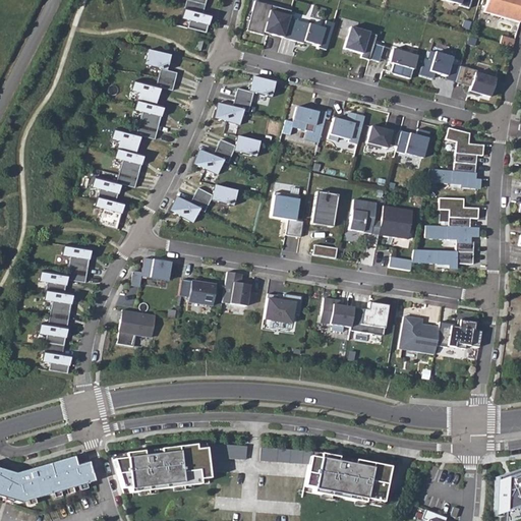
[(187,29),(206,34),(210,15),(203,13),(205,5),(186,0),(181,19),(189,21),(187,29)]
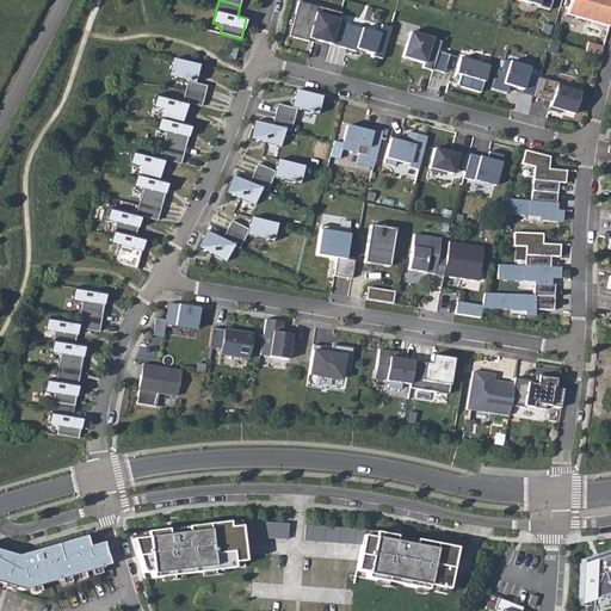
[(518,0),(532,4),(532,0),(534,0),(539,1),(538,6),(538,7),(550,11),(553,0),(518,0)]
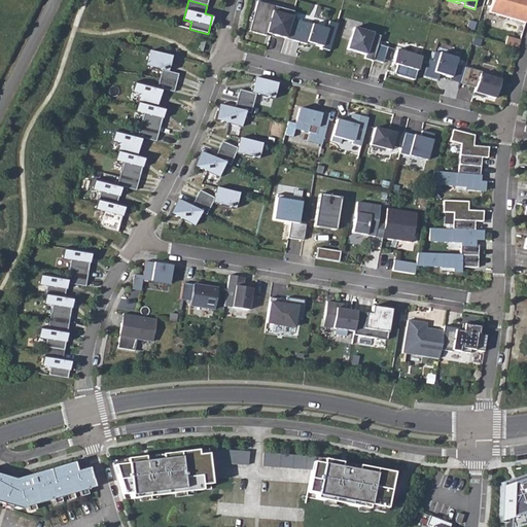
[(526,0),(493,0),(489,12),(526,23),(526,18),(526,0)]
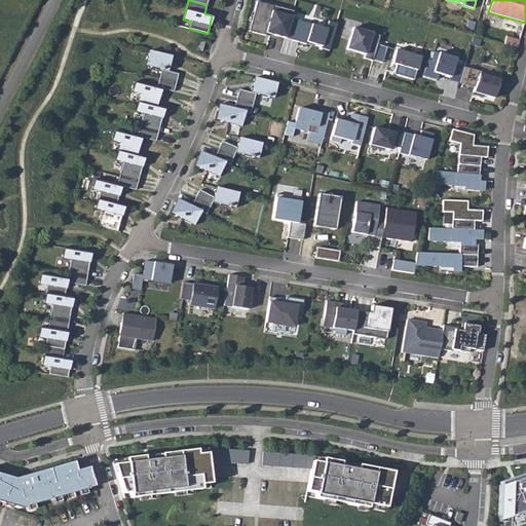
[(270,34),(286,38),(291,20),(294,11),(258,1),(255,10),(259,11),(253,32),(265,35),(266,33),(270,34)]
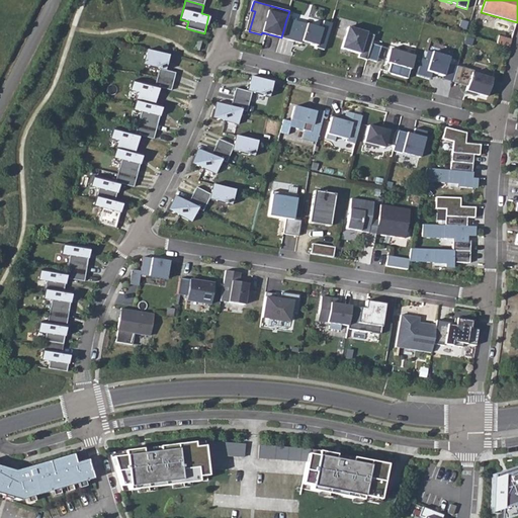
[(255,11),(251,10),(245,30),(249,31),(255,11)]
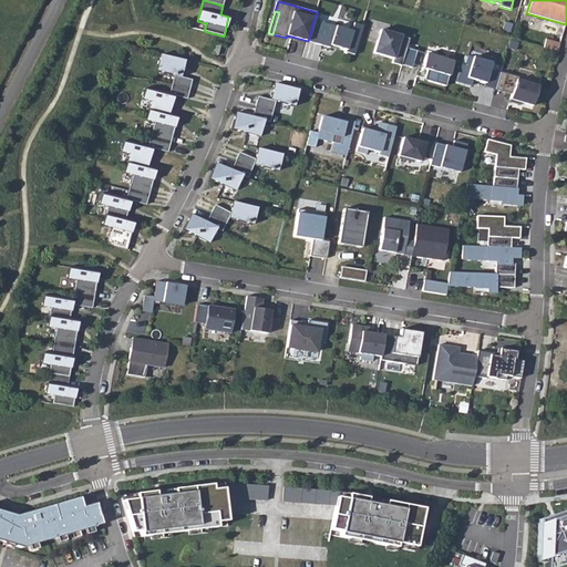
[(313,21),(308,41),(330,48),(330,45),(347,51),(352,32),(313,21)]
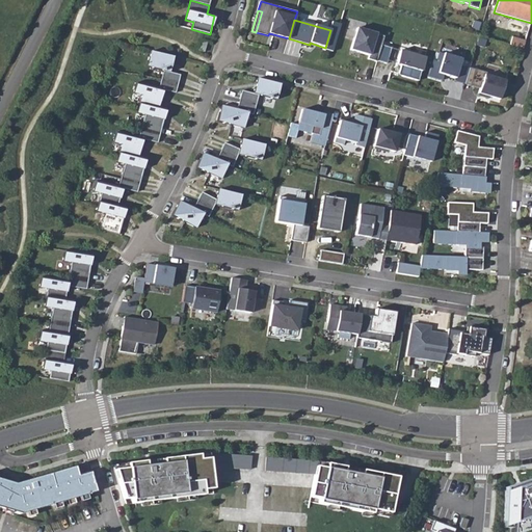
[(368,59),(377,61),(381,45),(384,36),(356,28),(350,50),(369,55),(368,59)]
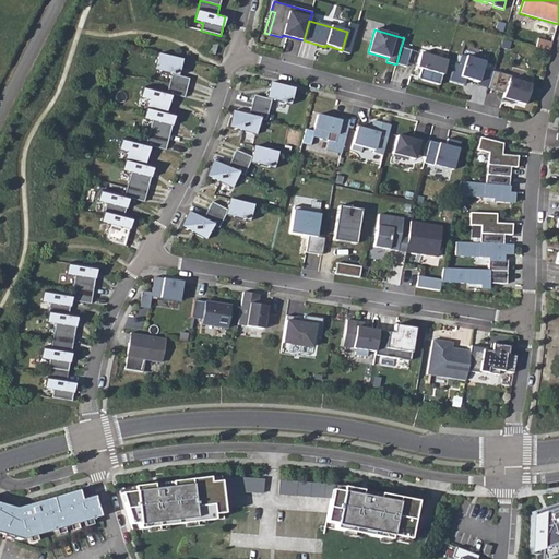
[(539,37),(536,45),(550,49),(552,42),(539,37)]
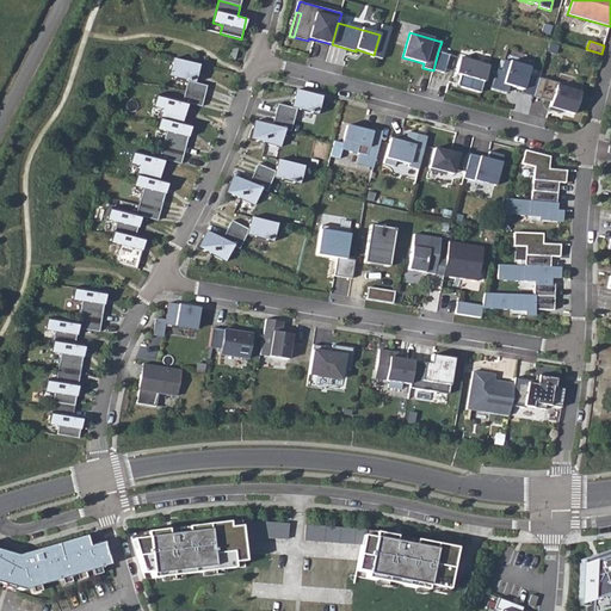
[(449,55),(438,51),(433,71),(444,73),(449,55)]
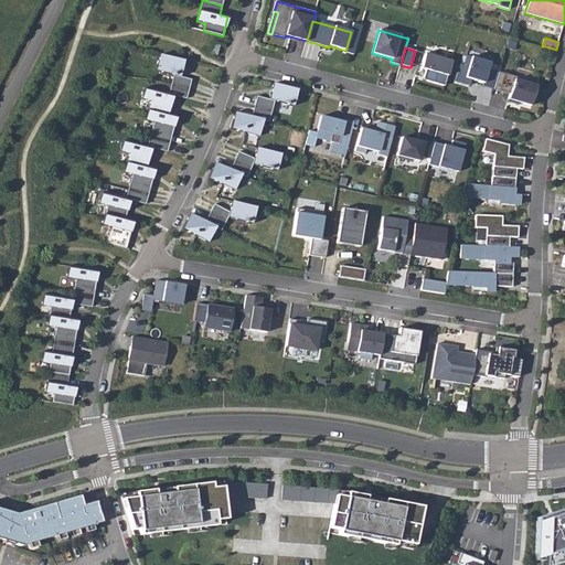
[(451,62),(425,53),(420,67),(426,70),(424,77),(427,78),(427,81),(445,86),(451,62)]
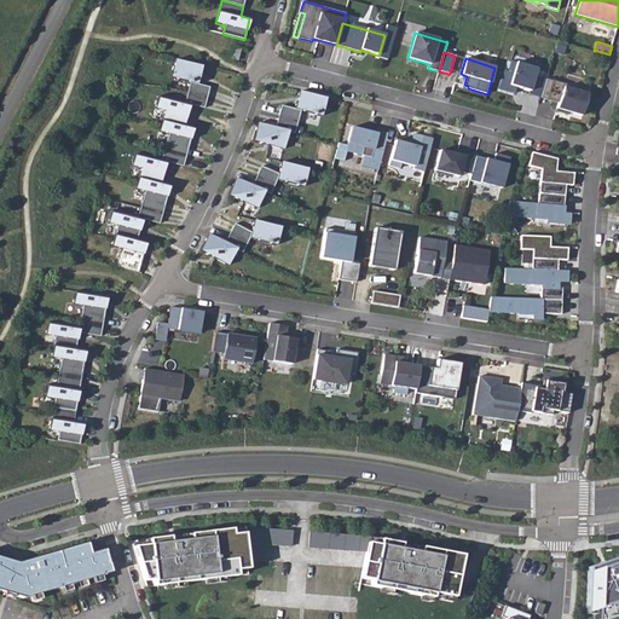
[(190,82),(187,93),(207,98),(209,99),(213,88),(197,85),(201,67),(175,59),(171,77),(190,82)]
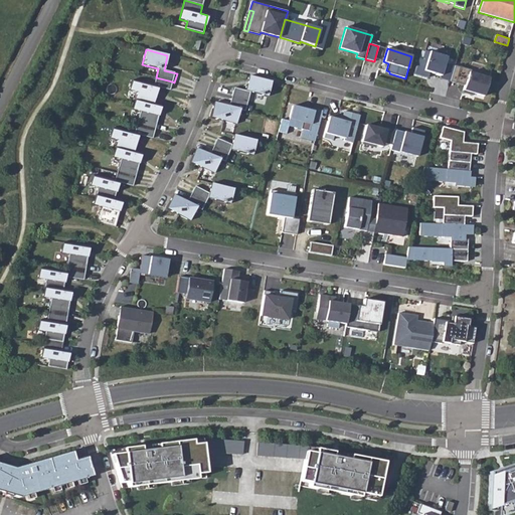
[(450,82),(454,66),(445,64),(446,58),(424,51),(421,60),(418,59),(413,75),(426,78),(428,73),(440,76),(439,79),(450,82)]
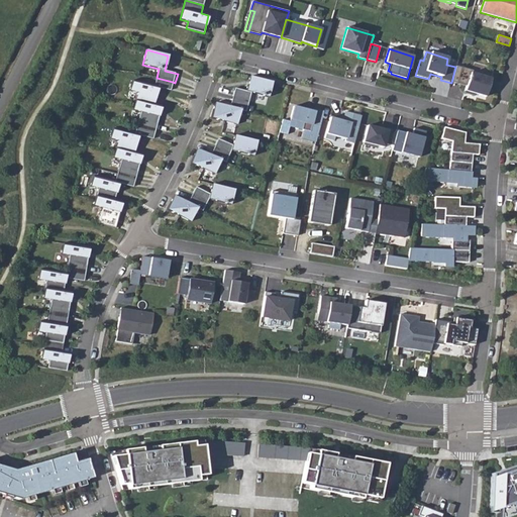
[(455,67),(451,83),(467,87),(463,94),(473,96),(474,94),(484,97),(490,79),(471,74),(471,71),(456,67),(455,67)]
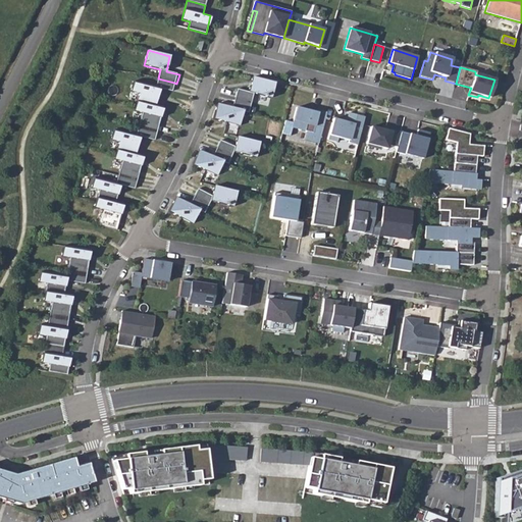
[(274,84),(252,77),(248,92),(237,89),(235,99),(251,103),(253,94),(270,98),(274,84)]
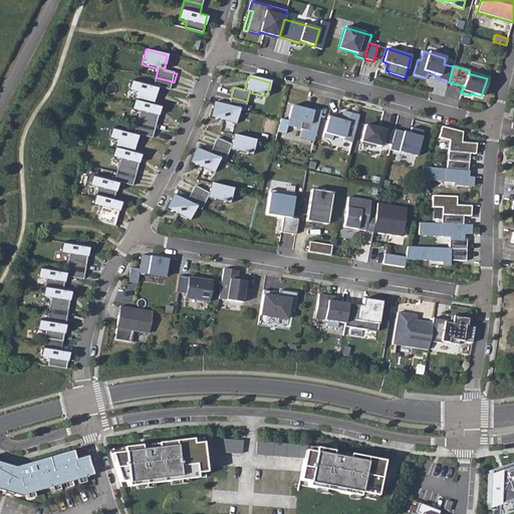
[(137,91),(135,99),(153,103),(157,86),(172,90),(174,82),(172,81),(156,77),(154,85),(132,79),(129,89),(137,91)]
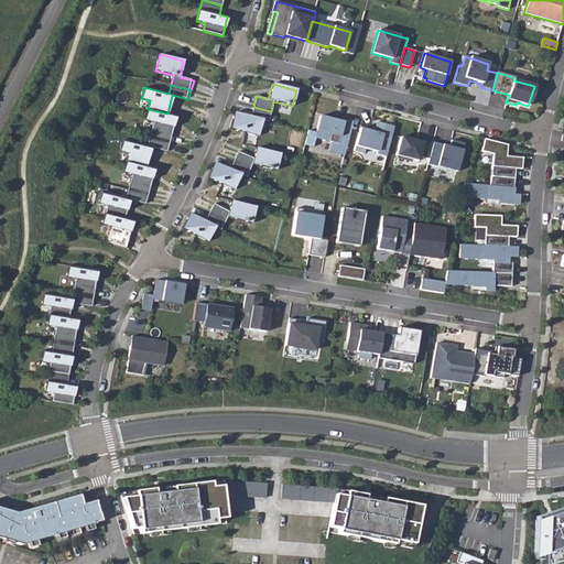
[(271,111),(253,107),(250,117),(235,112),(230,129),(258,137),(262,120),(268,122),(271,111)]
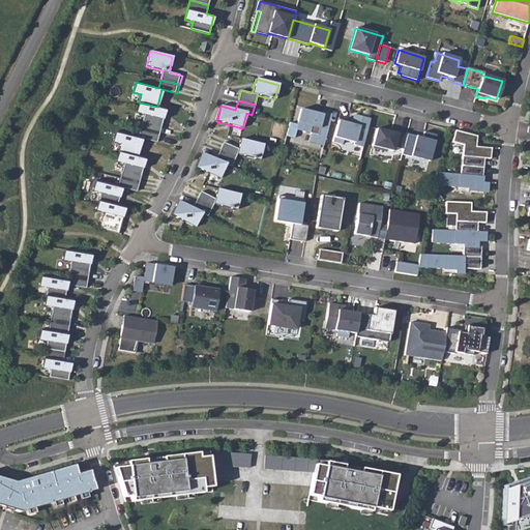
[(144,114),(141,128),(158,134),(166,110),(157,107),(139,102),(136,113),(144,114)]
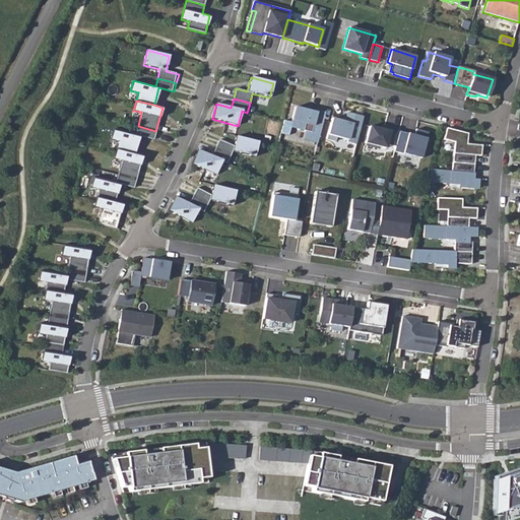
[(284,118),(281,131),(289,133),(291,125),(307,129),(305,137),(318,140),(326,110),(317,108),(317,110),(311,109),(296,105),(291,120),(284,118)]
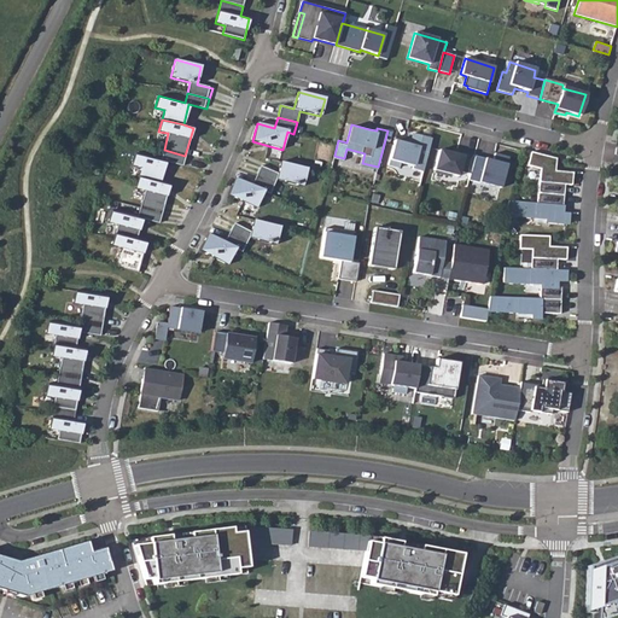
[(404,144),(395,141),(389,165),(400,168),(401,163),(413,167),(413,169),(424,172),(432,139),(413,134),(410,143),(410,145),(404,144)]
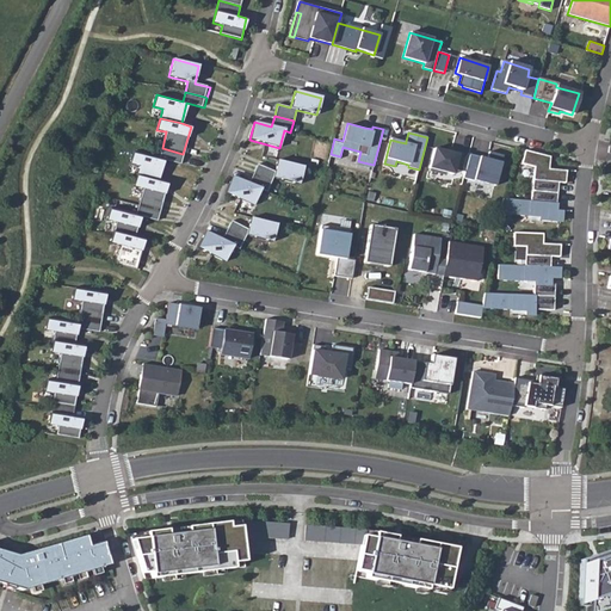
[(139,166),(136,174),(159,180),(164,160),(180,165),(183,154),(162,148),(159,158),(133,152),(130,164),(139,166)]
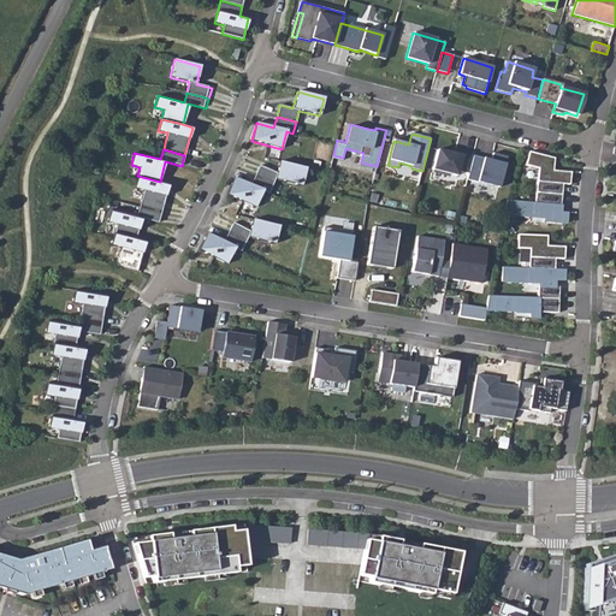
[(468,173),(473,155),(456,152),(455,154),(450,153),(438,150),(433,170),(457,176),(458,171),(468,173)]
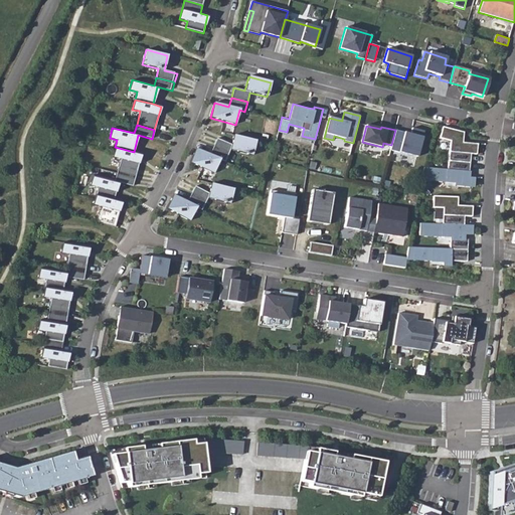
[(464,133),(443,127),(440,139),(450,141),(448,161),(471,163),(472,154),(478,155),(479,144),(464,143),(464,133)]
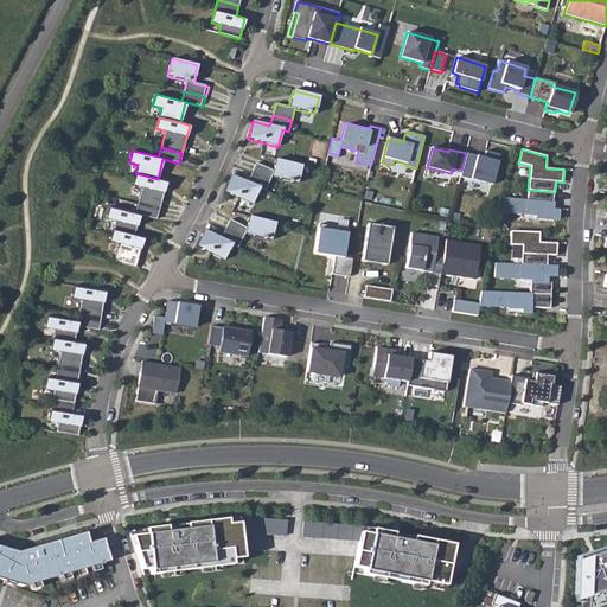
[(461,171),(460,177),(491,185),(499,154),(486,151),(484,158),(466,153),(461,171)]
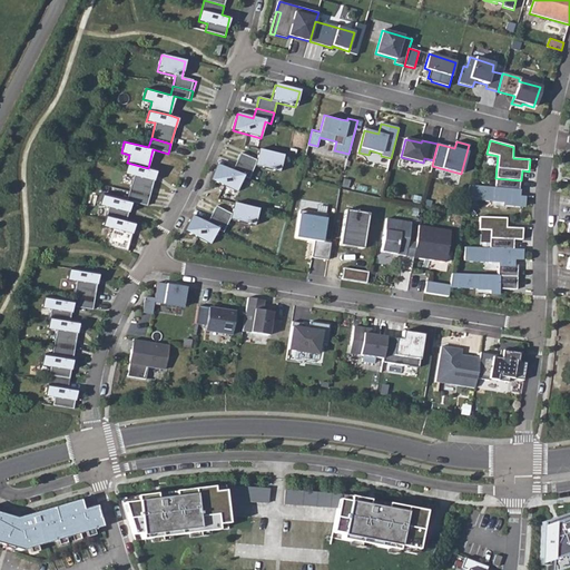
[(283,156),(258,149),(256,160),(239,154),(236,163),(253,170),(254,166),(278,173),(283,156)]
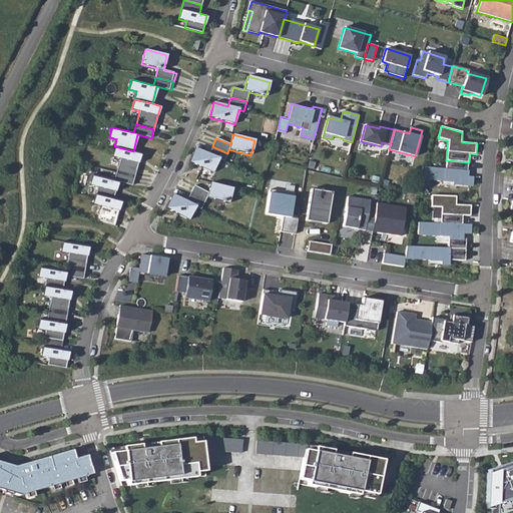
[(199,142),(198,147),(210,150),(211,145),(199,142)]
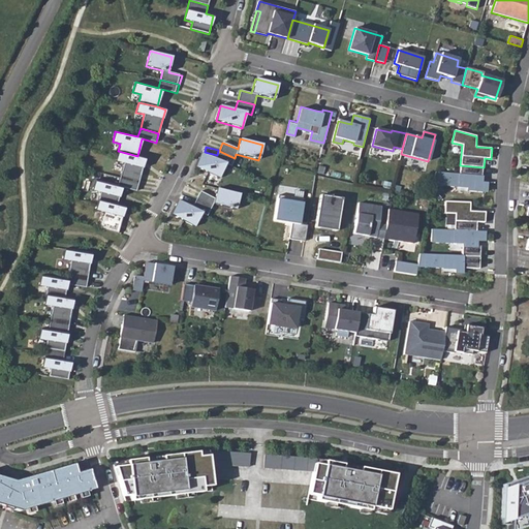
[(124,163),(120,178),(138,183),(145,158),(137,156),(118,151),(116,161),(124,163)]
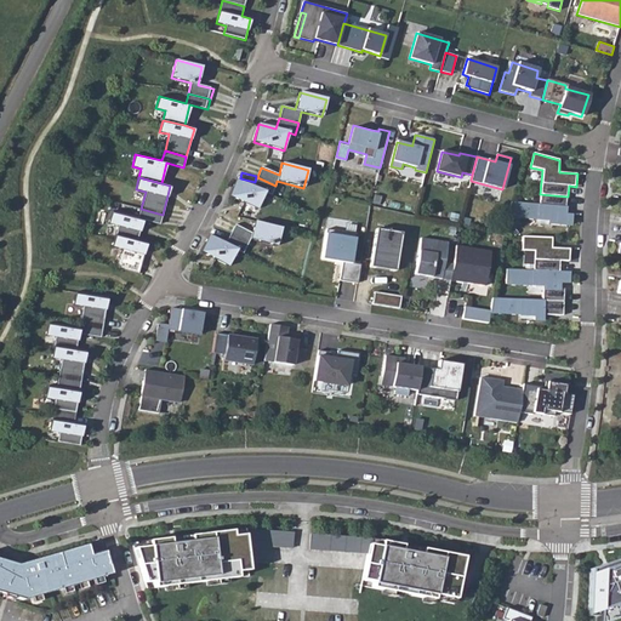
[(271,195),(275,186),(257,177),(252,187),(235,180),(228,197),(257,209),(265,193),(271,195)]
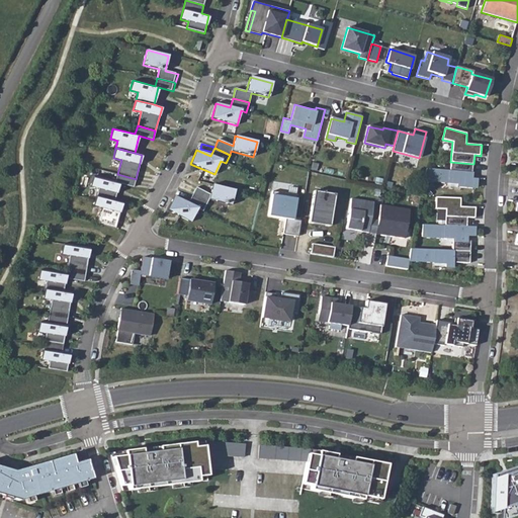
[(450,171),(426,168),(423,180),(457,183),(457,186),(477,188),(478,180),(471,179),(473,164),(450,162),(450,171)]
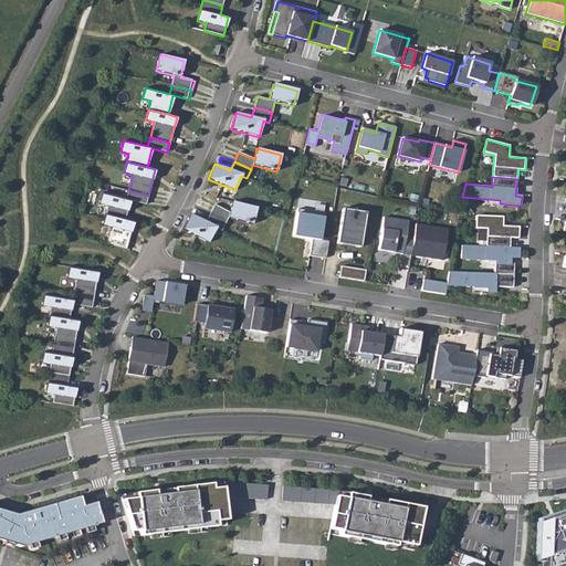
[(107,206),(105,215),(125,219),(129,201),(146,205),(148,196),(128,190),(126,199),(102,192),(98,203),(107,206)]
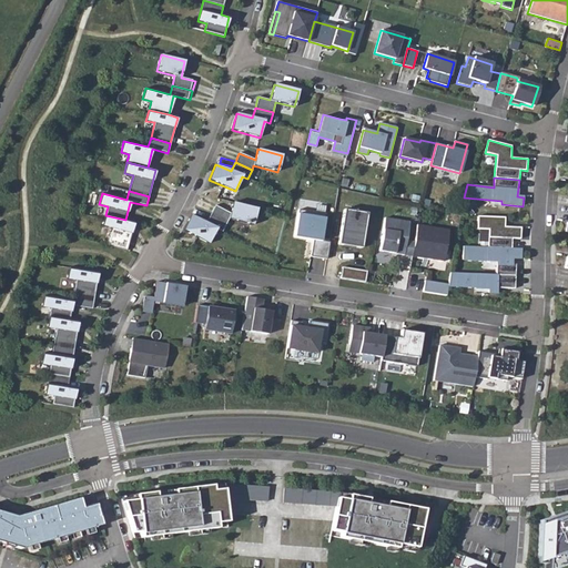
[(214,206),(210,214),(226,223),(229,219),(253,225),(256,209),(233,203),(230,213),(214,206)]
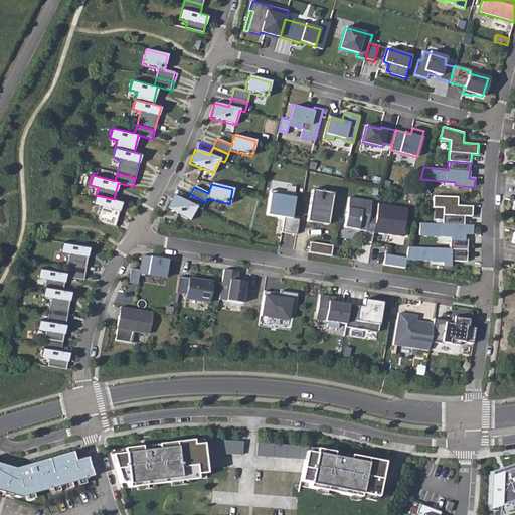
[(333,193),(312,189),(307,221),(328,225),(333,193)]
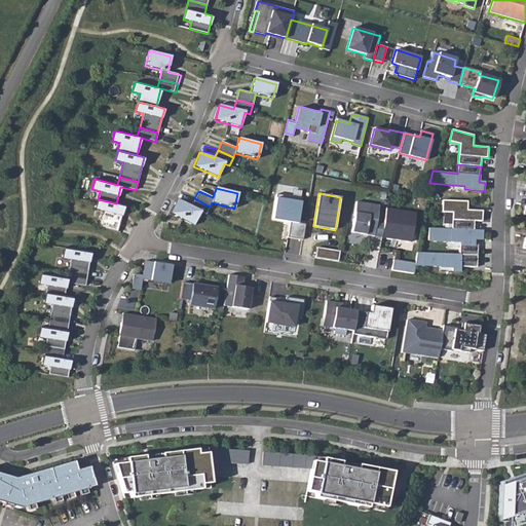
[(288,237),(303,239),(305,224),(297,223),(301,198),(276,194),(272,219),(290,222),(288,237)]
